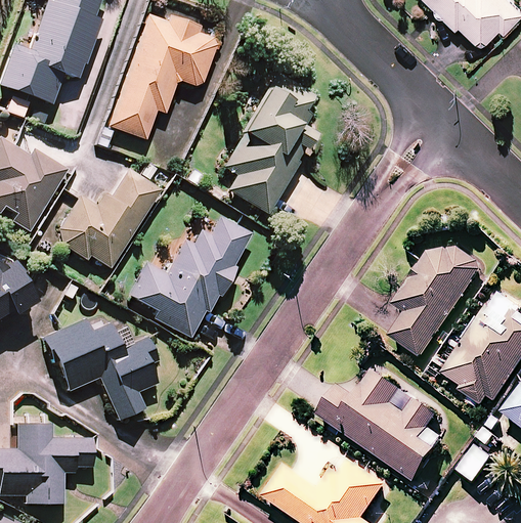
[(50,0),(33,52),(15,46),(1,86),(53,105),(64,74),(81,80),(101,22),(95,19),(101,0),(50,0)]
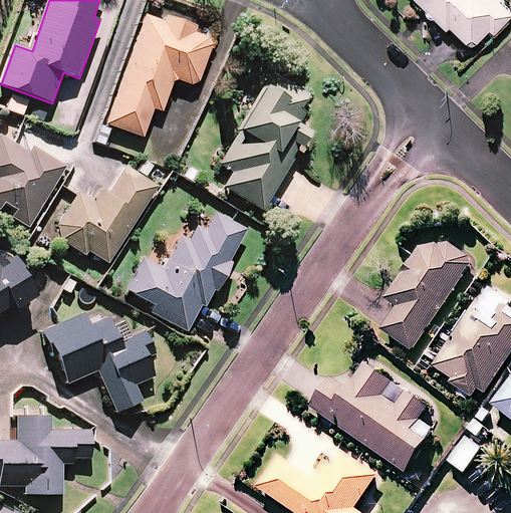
[(415,0),(451,30),(454,27),(475,45),(491,27),(497,32),(510,16),(510,6),(503,0),(415,0)]
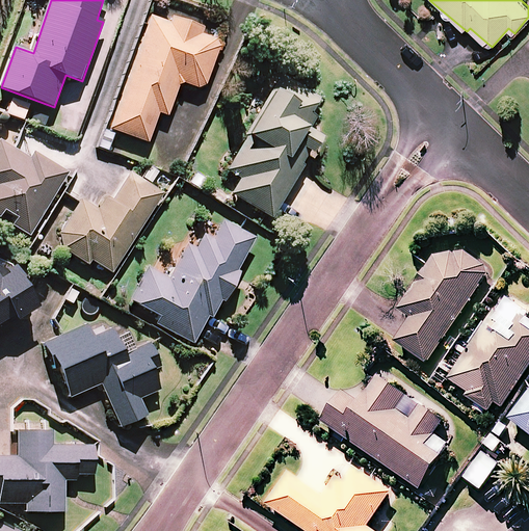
[(173,16),(170,23),(152,17),(111,128),(149,142),(160,112),(168,115),(181,81),(204,89),(221,43),(201,35),(203,27),(173,16)]
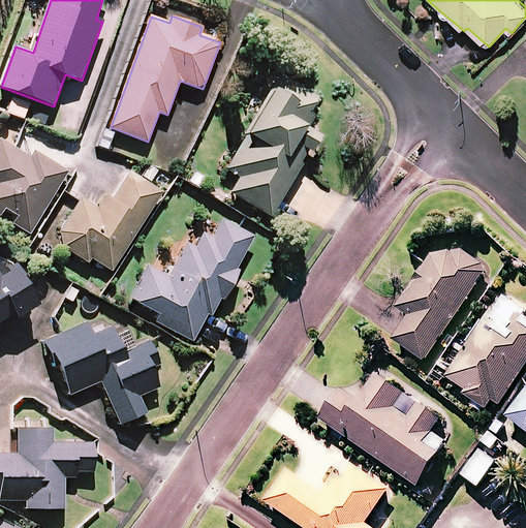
[(319,97),(280,75),(227,169),(242,178),(233,193),(273,216),(318,135),(303,126),(319,97)]
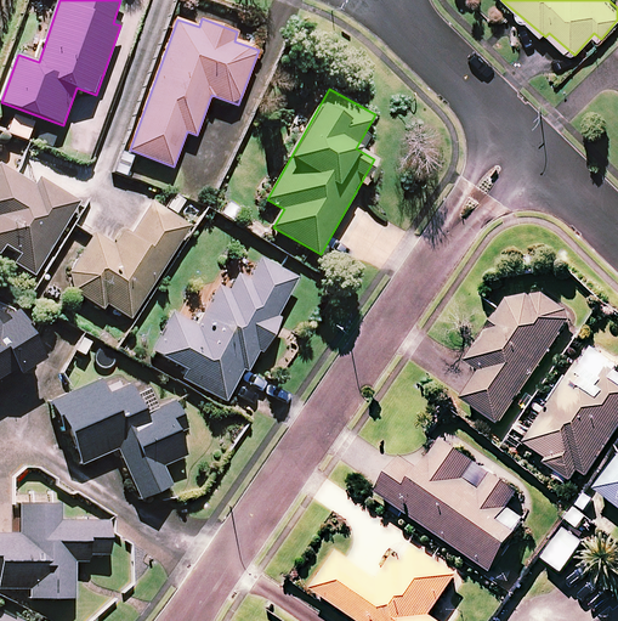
[(37,186),(1,165),(0,167),(0,253),(1,254),(6,246),(22,254),(16,264),(37,276),(80,202),(40,179),(37,186)]
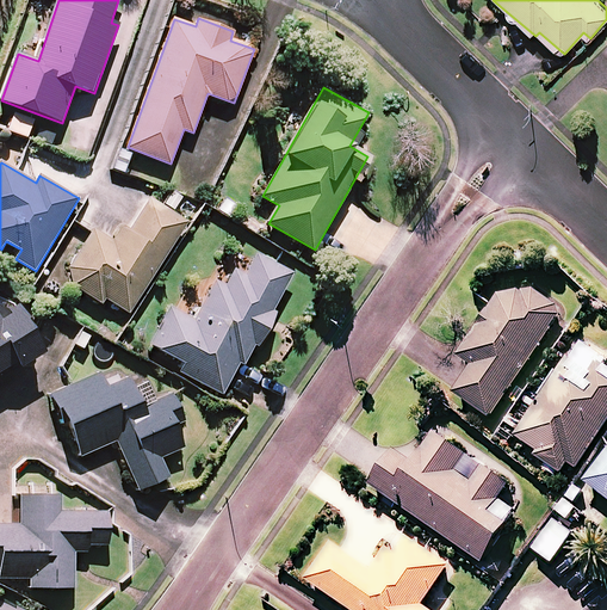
[(186,225),(149,202),(131,230),(124,226),(115,241),(95,230),(64,279),(104,303),(106,299),(131,313),(186,225)]
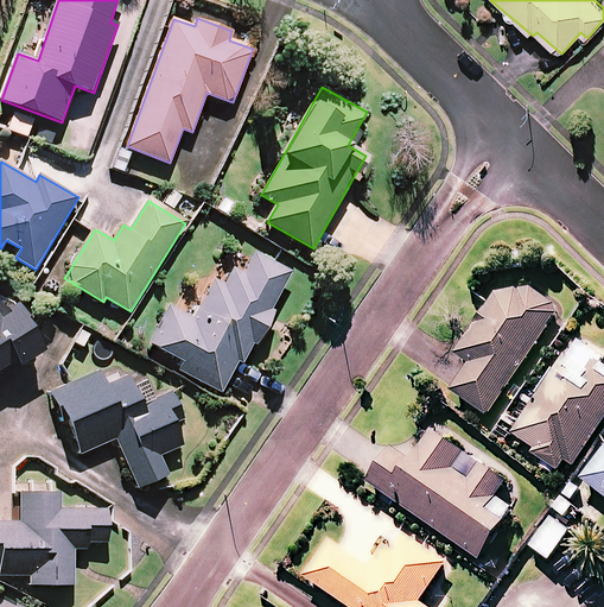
[(291,274),(256,254),(245,274),(235,269),(226,285),(216,280),(195,320),(171,307),(152,343),(185,362),(180,370),(222,392),(240,360),(247,365),(275,311),(272,309),(291,274)]
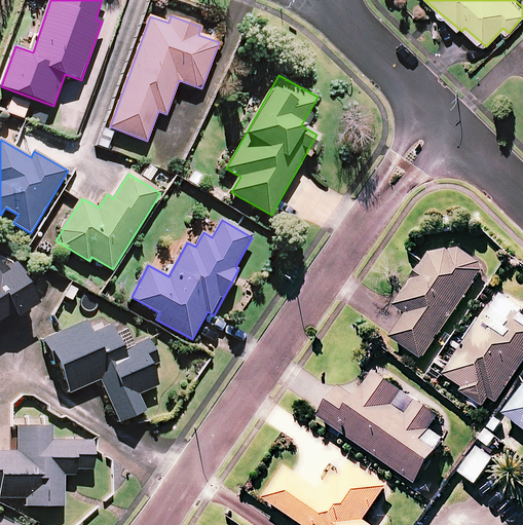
[(491,265),(452,238),(435,264),(432,262),(400,307),(412,315),(396,340),(425,361),(491,265)]
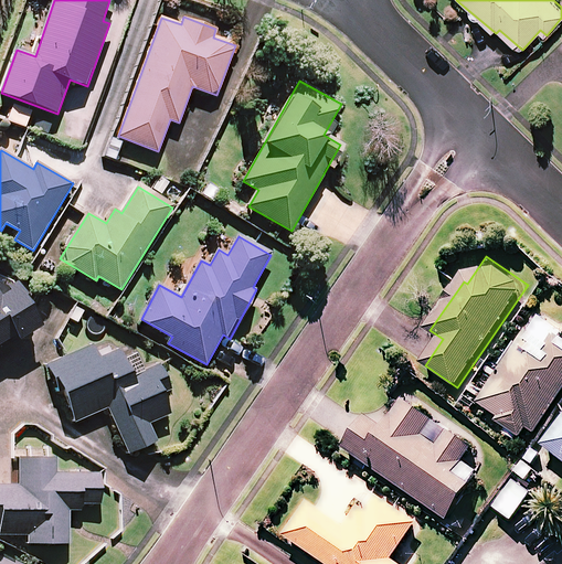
[(40,327),(14,283),(0,276),(0,344),(16,336),(18,340),(40,327)]
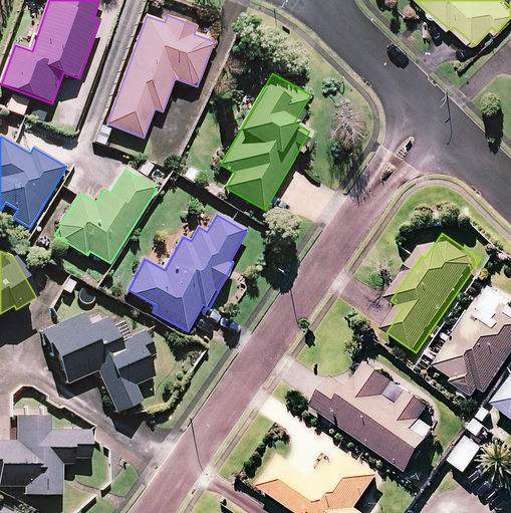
[(508,300),(491,288),(438,367),(457,380),(455,385),(476,400),(482,390),(490,395),(510,362),(510,308),(505,305),(508,300)]
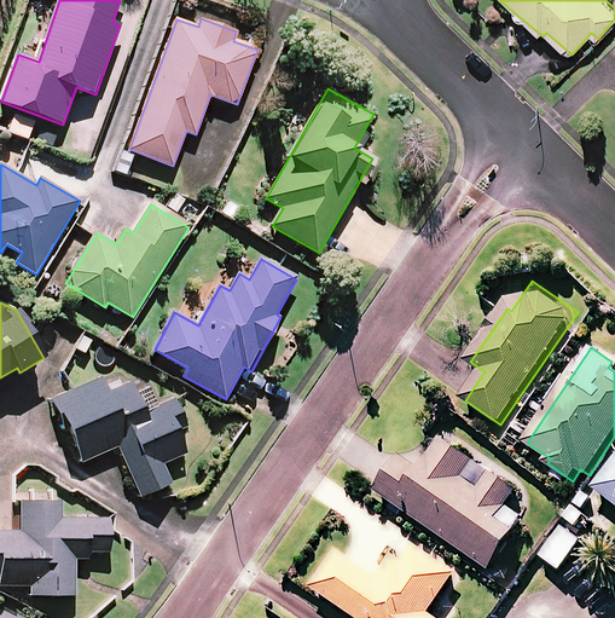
[(150,388),(137,394),(131,383),(109,394),(102,379),(54,399),(83,462),(119,446),(143,497),(173,484),(163,465),(186,454),(177,431),(187,426),(175,400),(160,408),(150,388)]
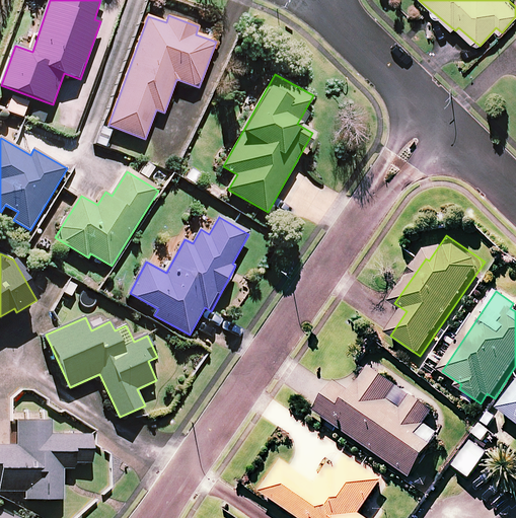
[(436,413),(373,369),(356,394),(339,382),(318,412),(414,478),(443,437),(427,426),(436,413)]
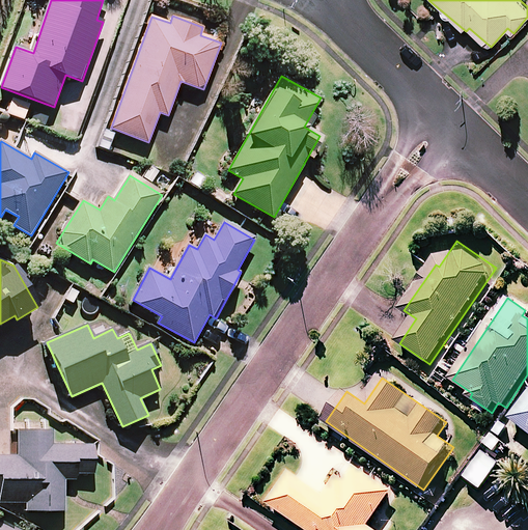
[(527,400),(513,419),(527,430),(527,400)]
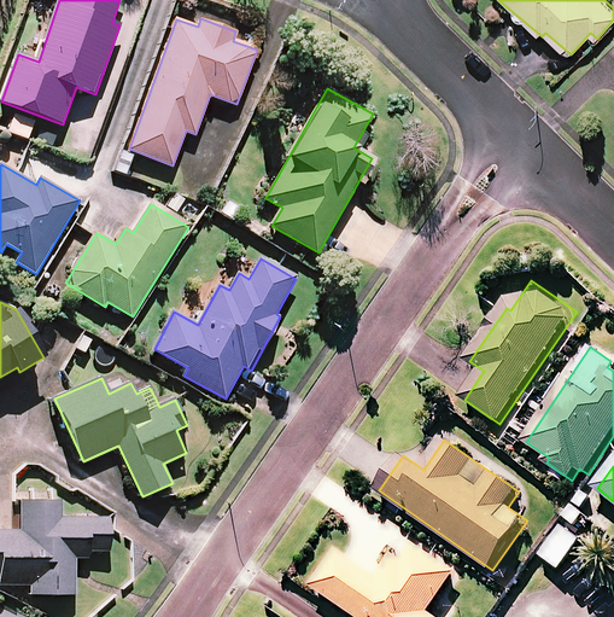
[(62,517),(63,502),(22,501),(21,531),(0,530),(0,575),(0,585),(33,586),(33,594),(76,595),(77,558),(89,558),(89,551),(110,551),(111,519),(62,517)]
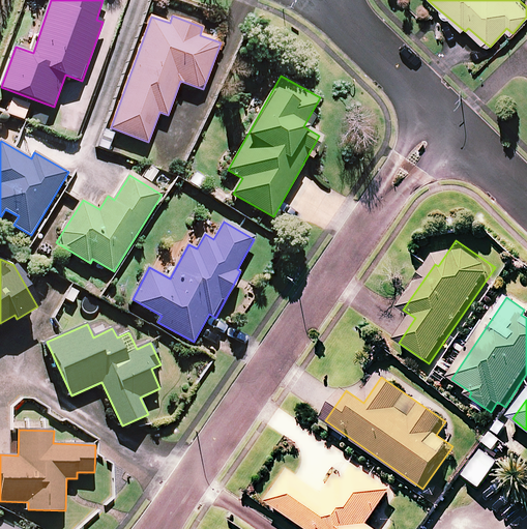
[(394,492),(356,465),(332,499),(293,472),(271,504),(306,528),(373,528),(370,527),(394,492)]
